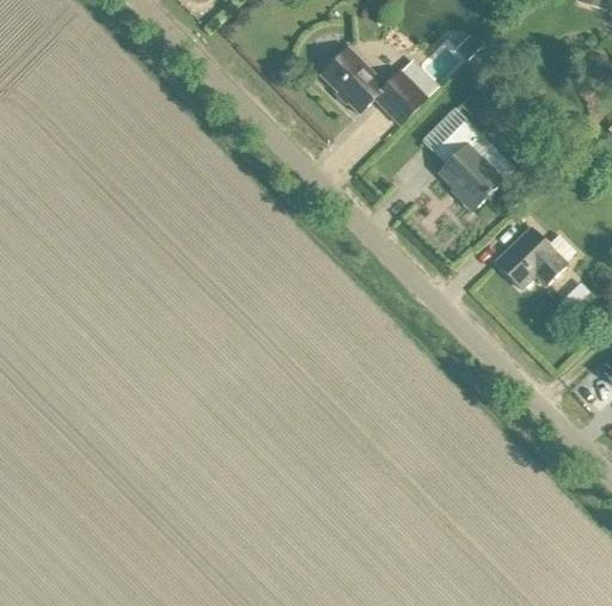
[(470,57),(481,47),(472,38),(461,49),(470,57)]
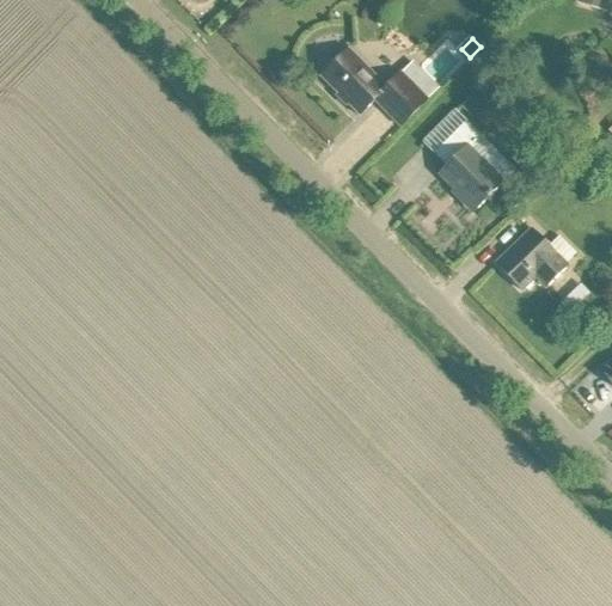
[(387,85),(386,84),(348,47),(322,74),(360,112),(375,98),(387,85)]
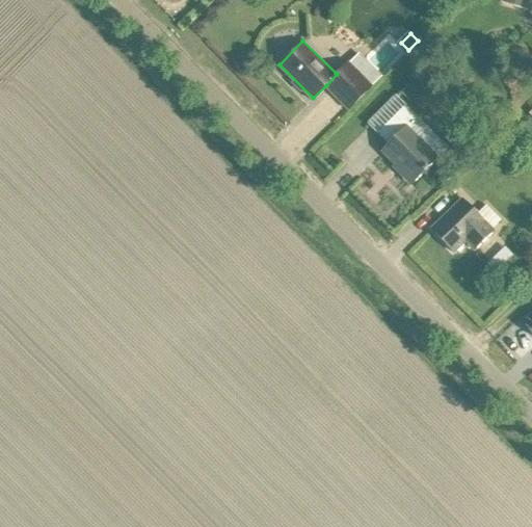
[(326,85),(348,107),(372,84),(348,60),(336,73),(337,74),(326,85)]
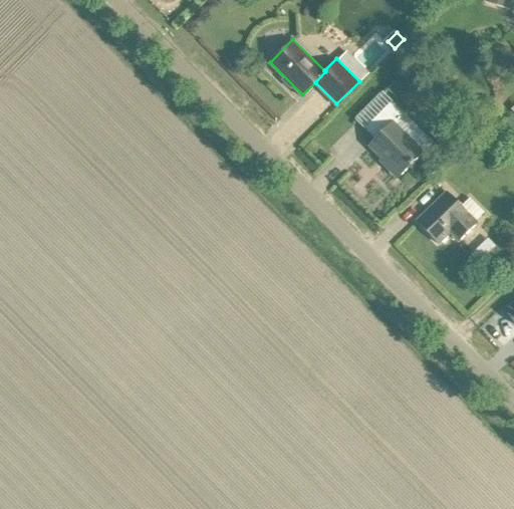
[(369,145),(399,175),(433,141),(392,99),(364,126),(375,138),(369,145)]
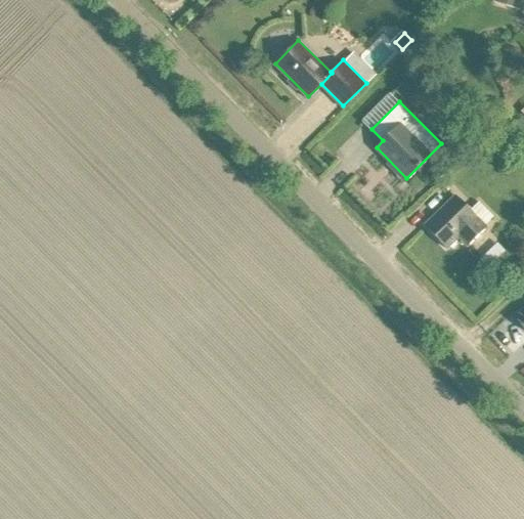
[(425,223),(447,247),(459,235),(467,244),(486,225),(455,193),(425,223)]
